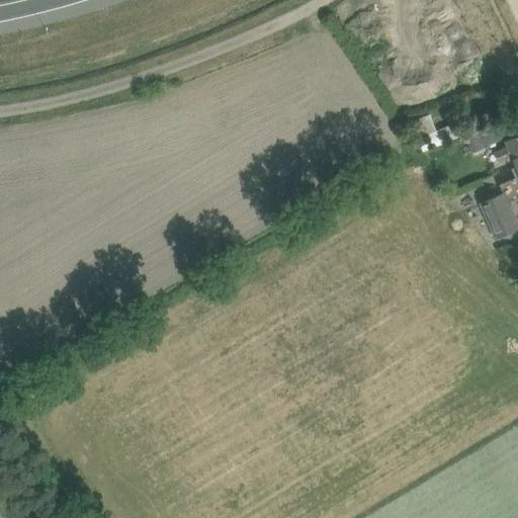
[(422,113),(440,110),(436,93),(419,97),(422,113)]
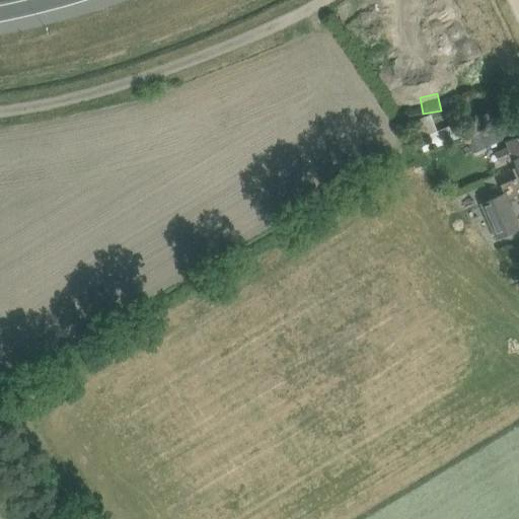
[(457,123),(438,130),(432,115),(416,120),(414,115),(402,119),(405,124),(413,132),(416,140),(419,138),(425,152),(463,137),(457,123)]
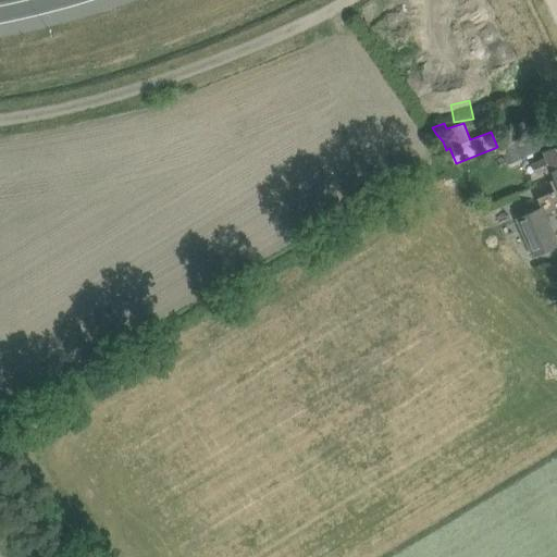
[(507,164),(540,149),(532,133),(499,147),(507,164)]
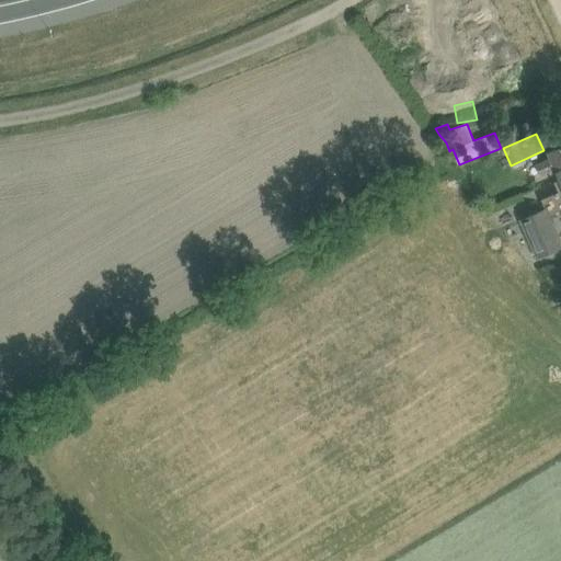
[(554,182),(560,179),(560,147),(548,152),(549,156),(544,158),(545,159),(536,163),(540,175),(550,172),(554,182)]
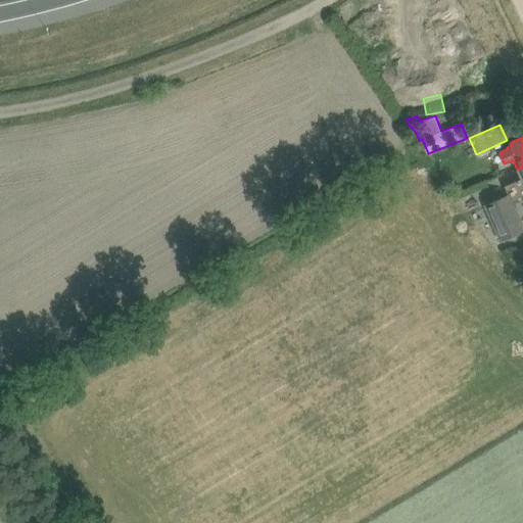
[(485,205),(500,239),(522,229),(522,219),(516,201),(522,197),(522,167),(517,170),(521,179),(505,186),(509,195),(485,205)]
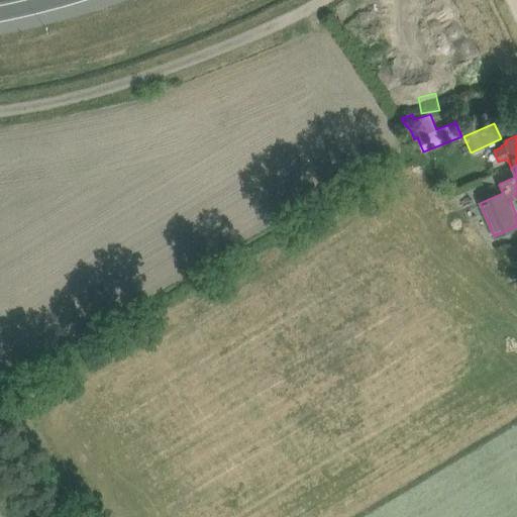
All buildings are outlined.
